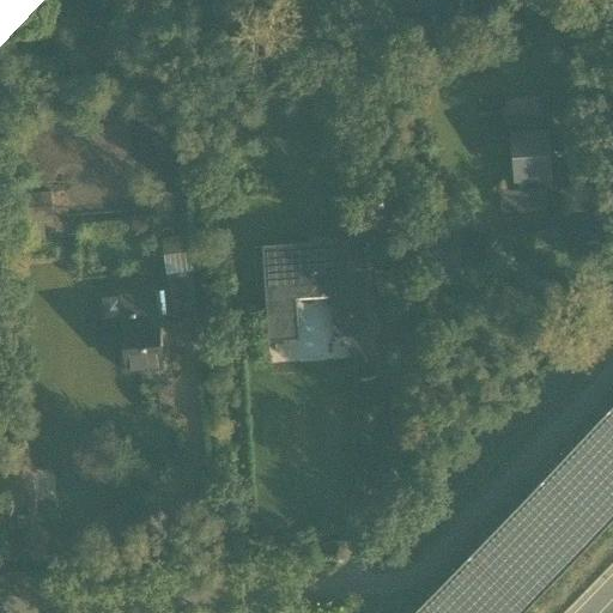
[(501,213),(546,210),(545,189),(540,189),(540,181),(553,181),(547,116),(507,117),(508,143),(509,143),(513,187),(519,186),(519,188),(498,190),(501,213)]
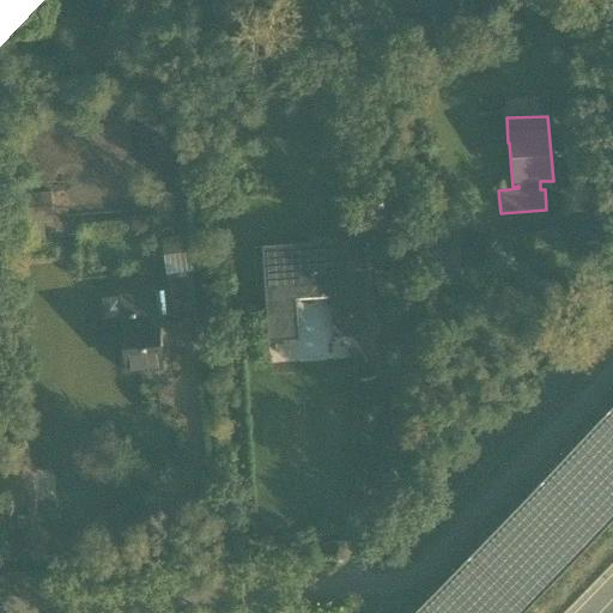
[(162,238),(171,314),(198,310),(182,192),(153,195),(157,219),(177,217),(180,236),(162,238)]
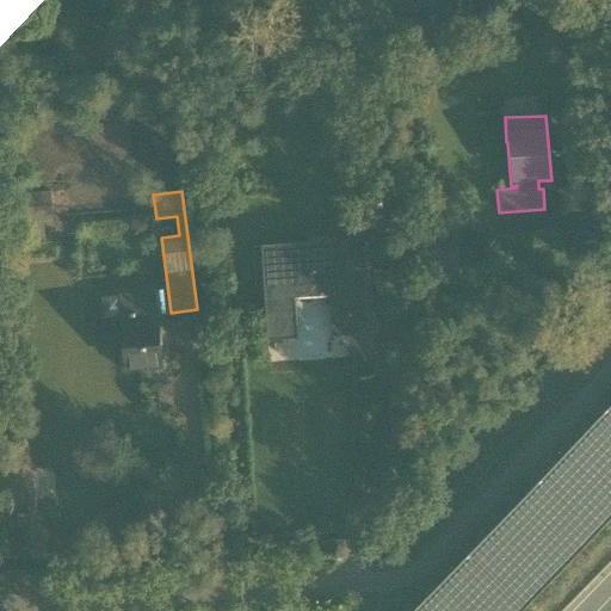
[(13,234),(38,232),(37,222),(53,221),(51,198),(34,201),(34,203),(11,204),(13,234)]
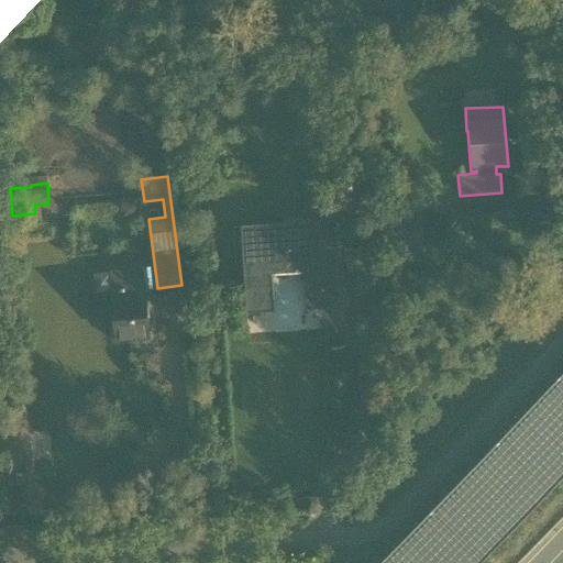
[(394,263),(423,261),(419,201),(389,202),(394,263)]
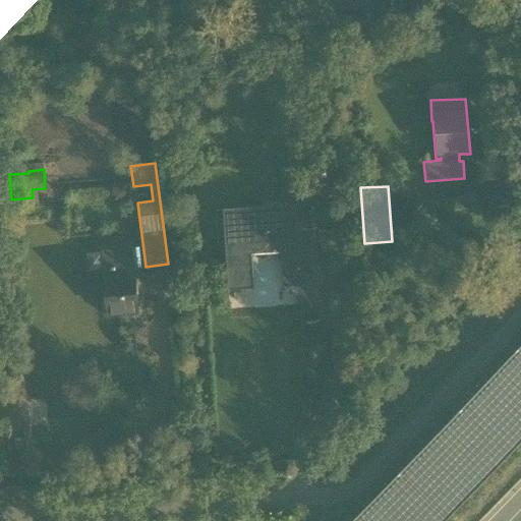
[(282,287),(314,286),(311,205),(223,209),(229,290),(252,289),(251,255),(280,253),(282,287)]
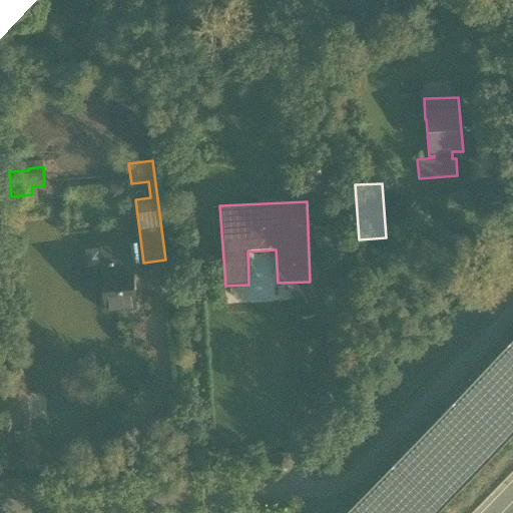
[(110,313),(137,310),(132,257),(127,258),(126,243),(99,246),(105,312),(110,311),(110,313)]
